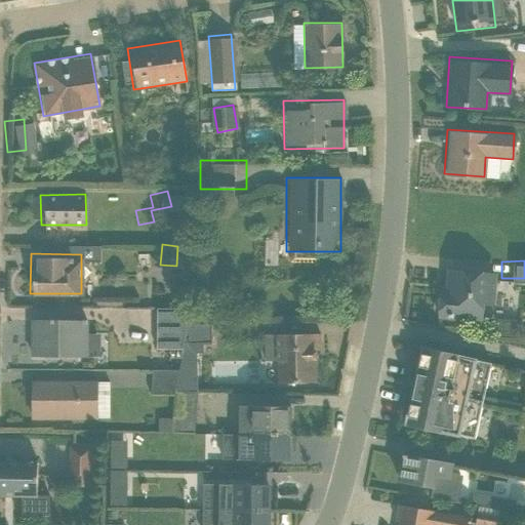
[(492,304),(495,269),(445,264),(443,288),(435,287),(432,319),(481,323),(483,303),(492,304)]
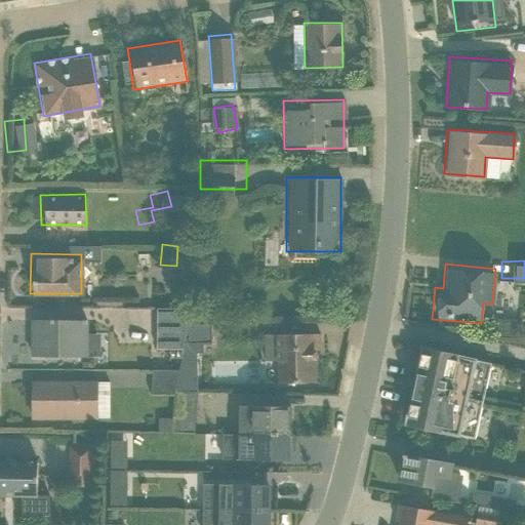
[(145,304),(145,347),(169,347),(169,365),(201,365),(200,322),(183,322),(183,303),(145,304)]
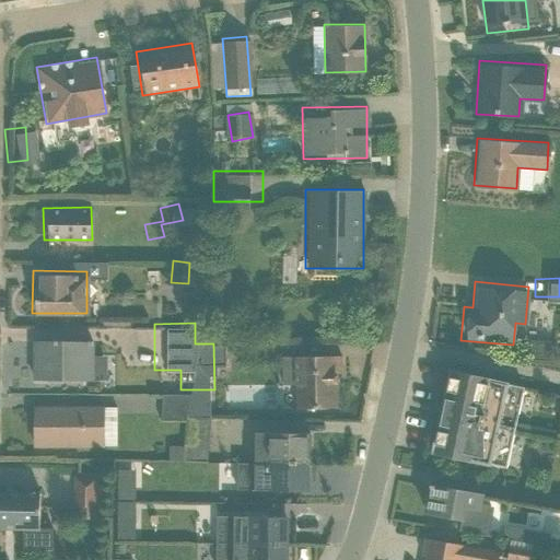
[(31,381),(94,380),(93,337),(30,338),(31,381)]
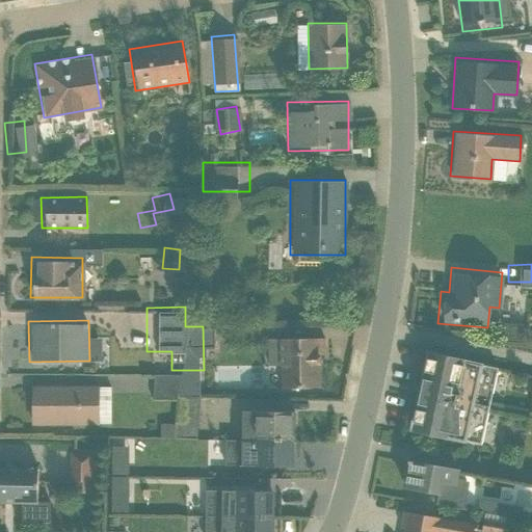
[(268,387),(323,388),(323,336),(269,336),(268,387)]
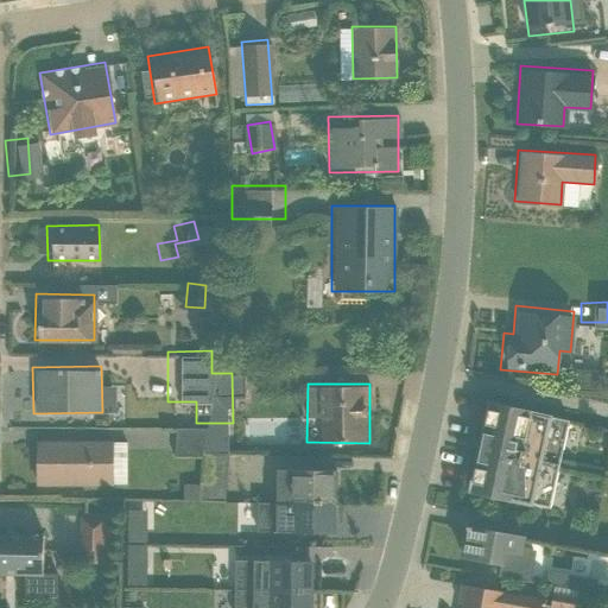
[(464,483),(546,504),(567,420),(485,400),(464,483)]
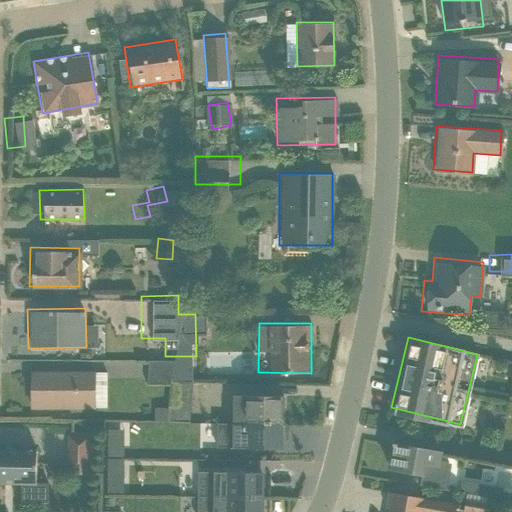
[(159,380),(160,358),(140,357),(139,379),(159,380)]
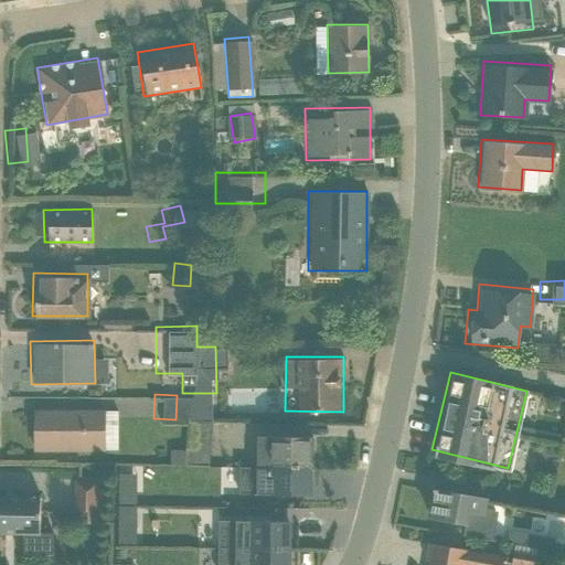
[(32,452),(102,452),(102,408),(32,407),(32,452)]
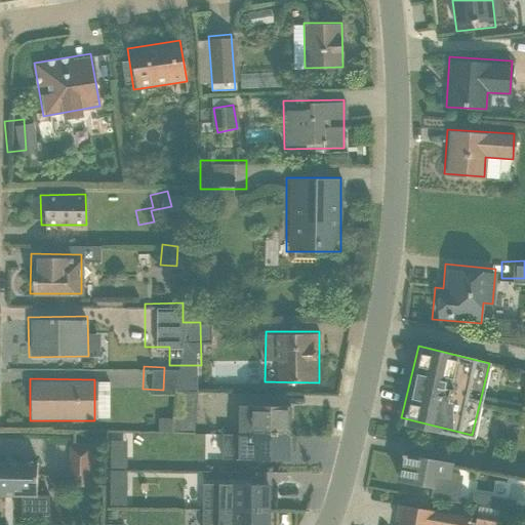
[(147,414),(146,429),(185,431),(186,393),(166,392),(165,415),(147,414)]
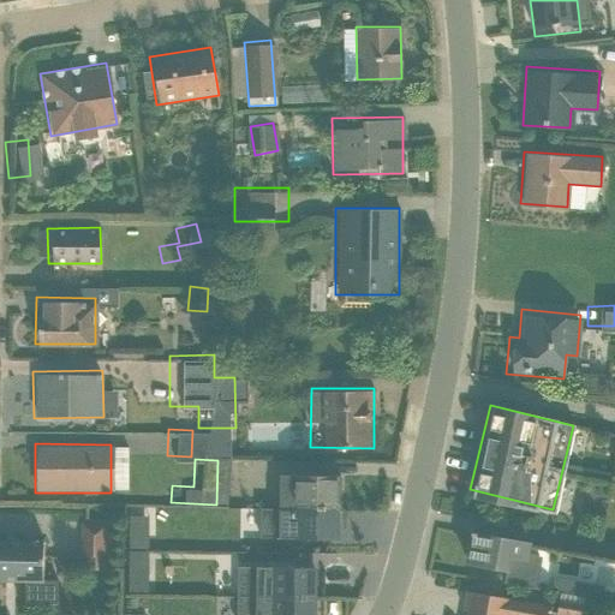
[(280,509),(341,511),(341,477),(281,476),(280,509)]
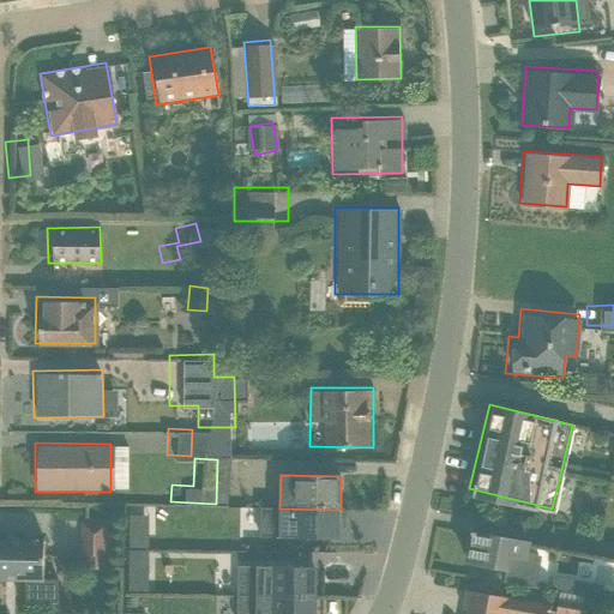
[(339,529),(341,510),(280,509),(262,507),(262,537),(336,539),(336,529),(339,529)]
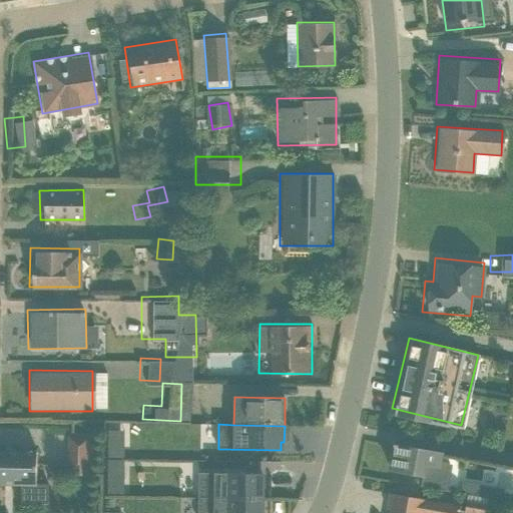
[(56,469),(79,470),(81,431),(58,430),(56,469)]
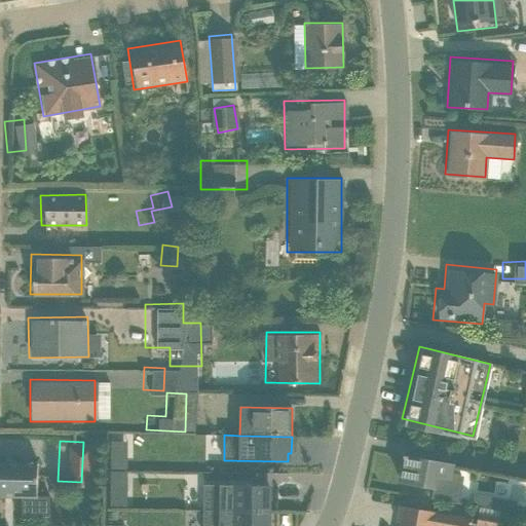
[(428,496),(455,501),(460,474),(449,472),(451,460),(398,452),(393,479),(430,485),(428,496)]
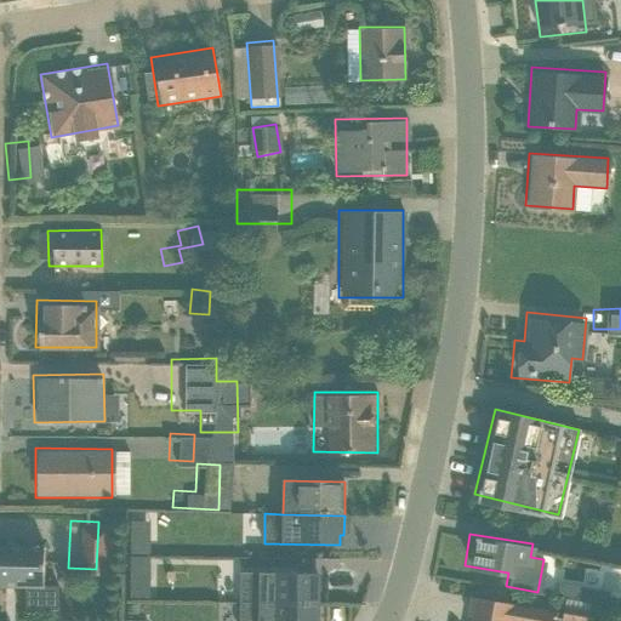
[(0,584),(41,585),(43,543),(0,541),(0,584)]
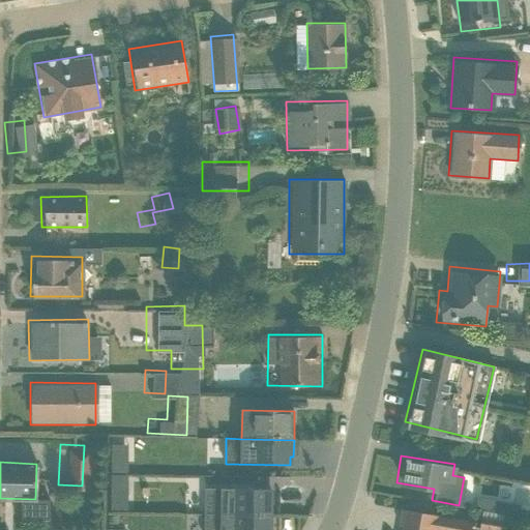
[(206,514),(274,516),(274,496),(267,496),(267,490),(207,489),(206,514)]
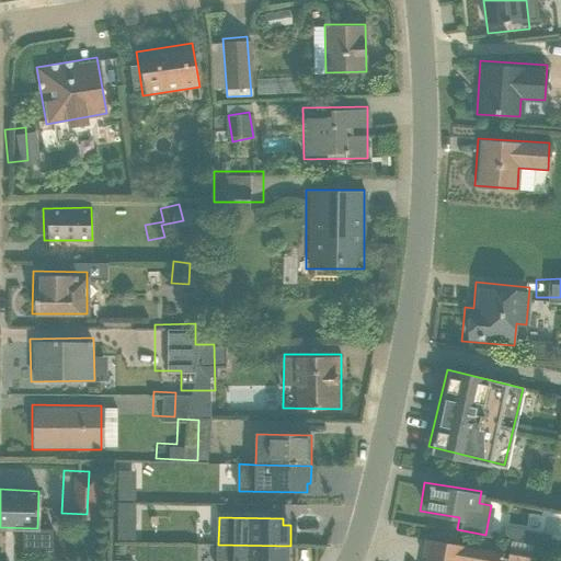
[(497,560),(500,550),(424,537),(420,560),(497,560)]
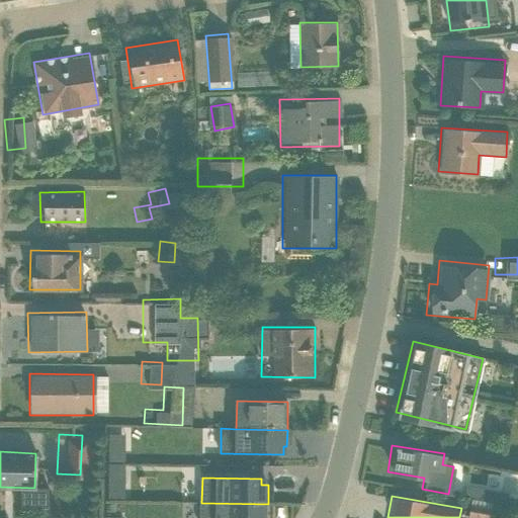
[(267,517),(268,504),(201,503),(200,517),(267,517)]
